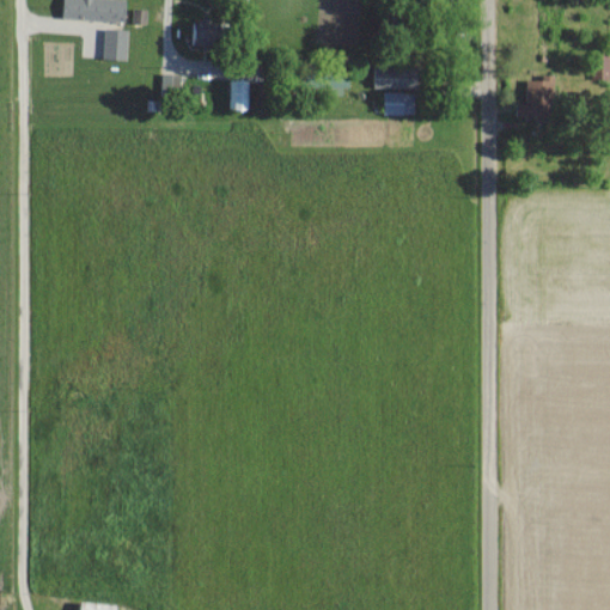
[(63,0),(63,19),(126,22),(126,1),(111,0),(63,0)]
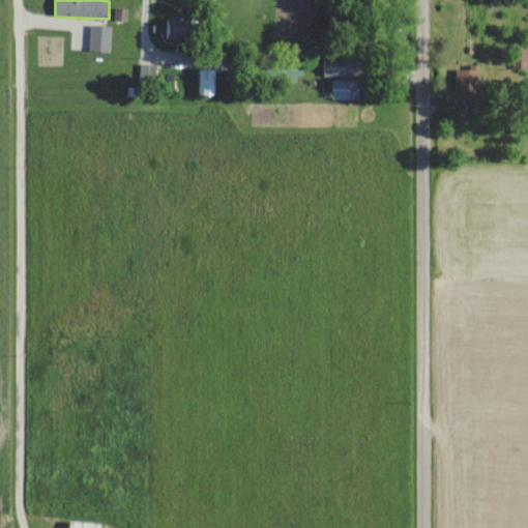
[(168,41),(187,40),(186,21),(167,22),(168,41)]
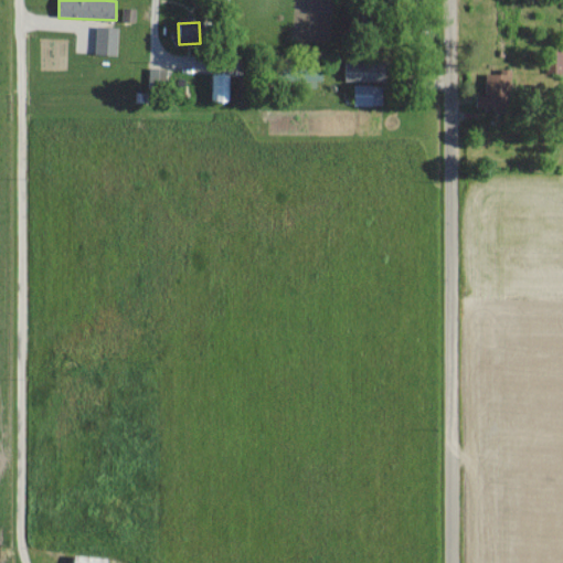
[(118,28),(97,28),(96,55),(117,56),(118,28)]
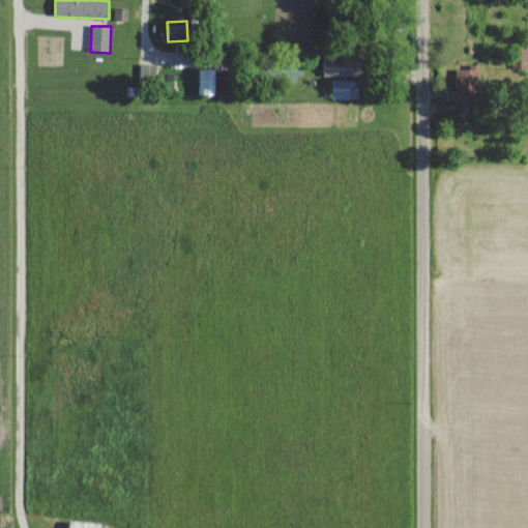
[(325,77),(340,77),(339,60),(324,61),(325,77)]
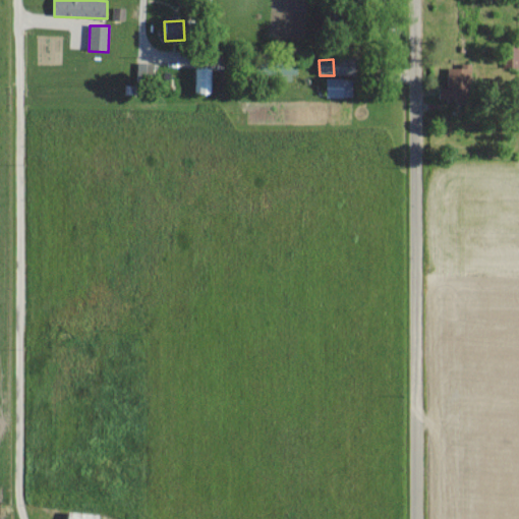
[(155,64),(138,63),(138,75),(154,76),(155,64)]
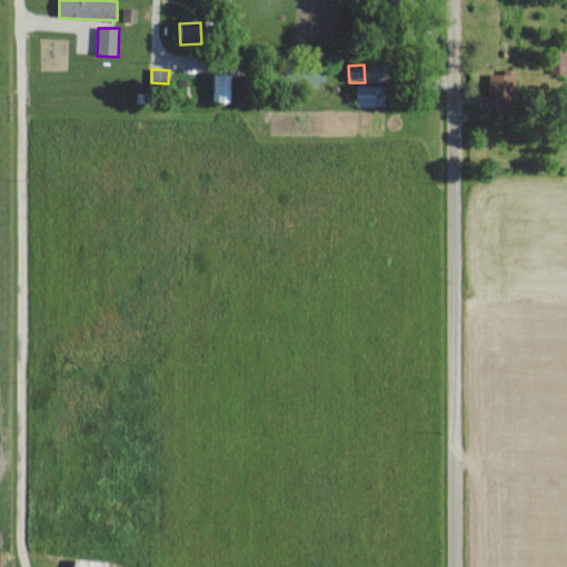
[(489,107),(496,107),(496,112),(517,112),(516,70),(505,70),(505,76),(489,76),(489,107)]
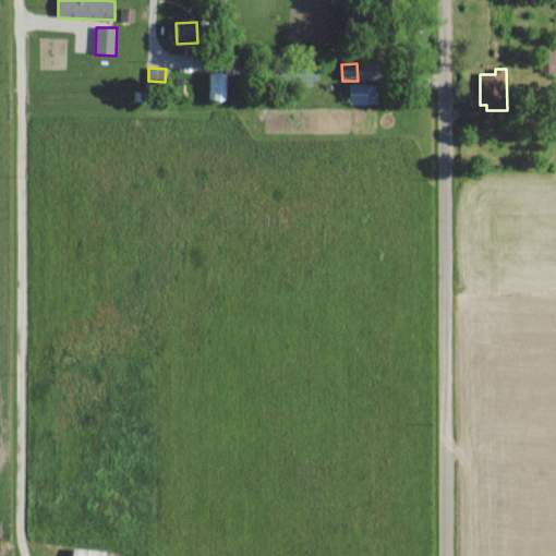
[(226,100),(226,74),(210,74),(210,100),(226,100)]
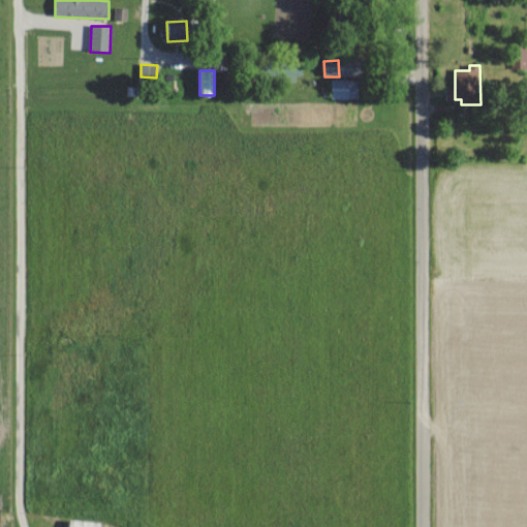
[(332,99),(358,100),(359,81),(332,80),(332,99)]
